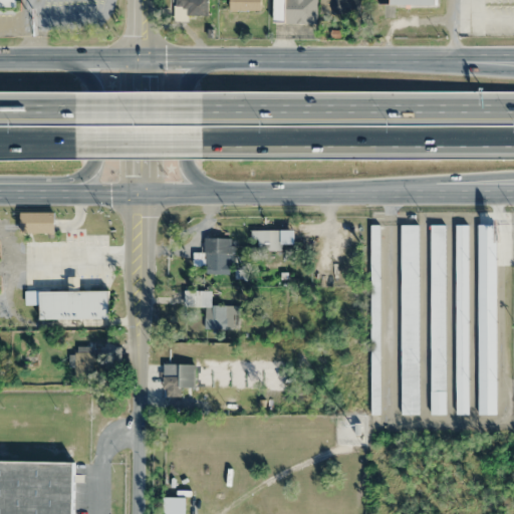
[(207,0),(174,0),(175,16),(208,16),(207,0)]
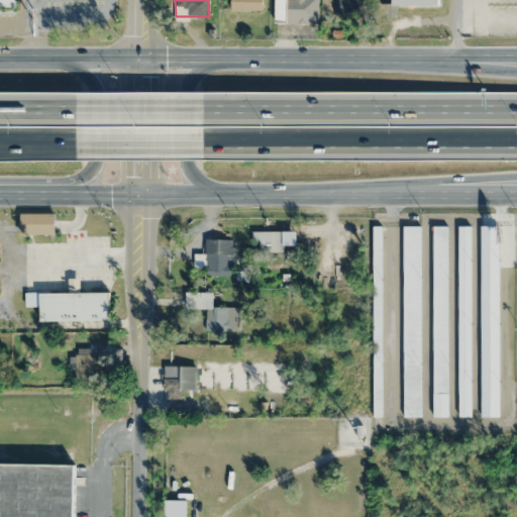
[(261,0),(230,0),(231,10),(262,10),(261,0)]
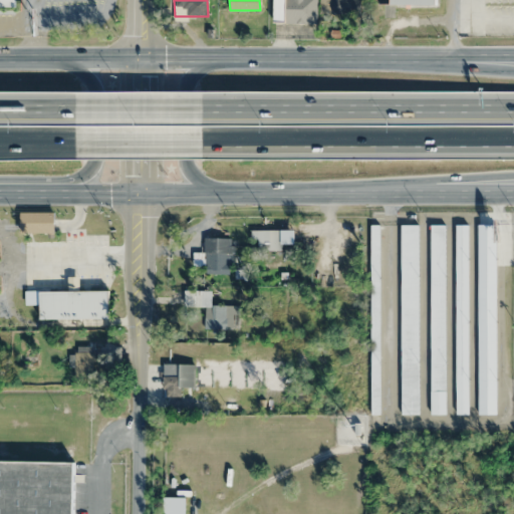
[(316,23),(315,0),(273,0),(273,23),(316,23)]
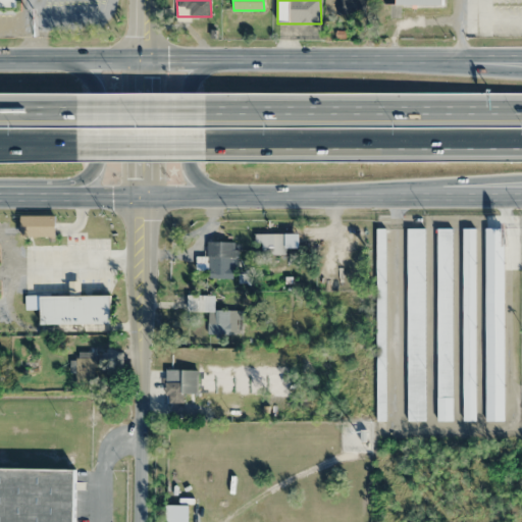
[(341,0),(341,15),(366,15),(366,0),(341,0)]
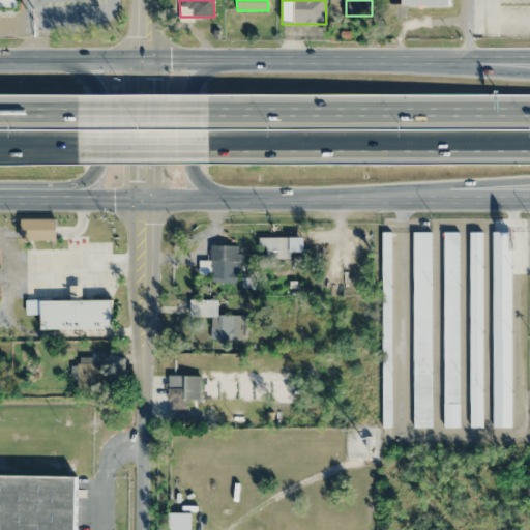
[(55,219),(20,219),(20,240),(55,240),(55,219)]
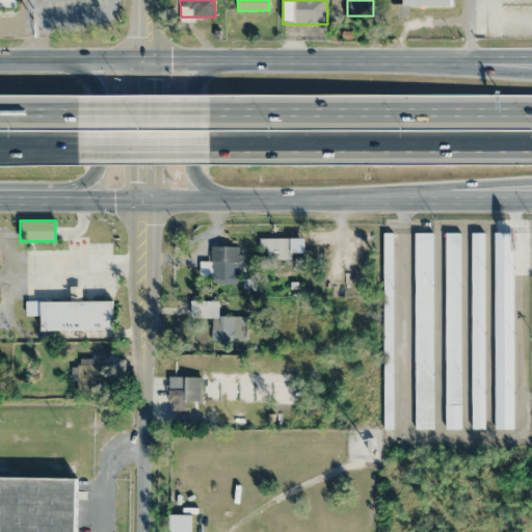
[(460,233),(445,233),(445,429),(460,429),(460,233)]
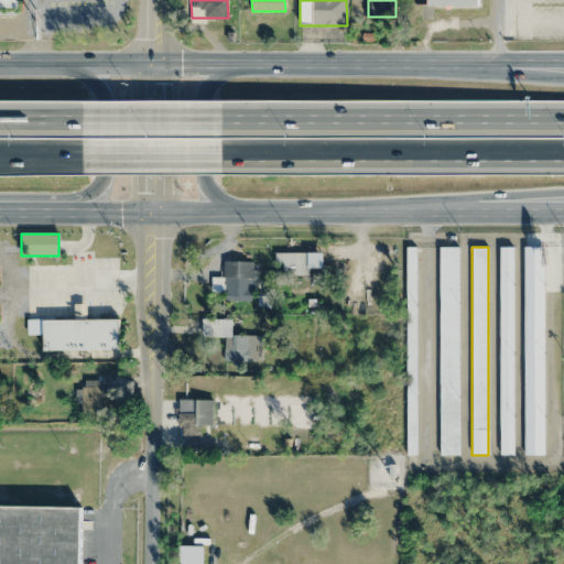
[(499,247),(499,455),(513,455),(512,247),(499,247)]
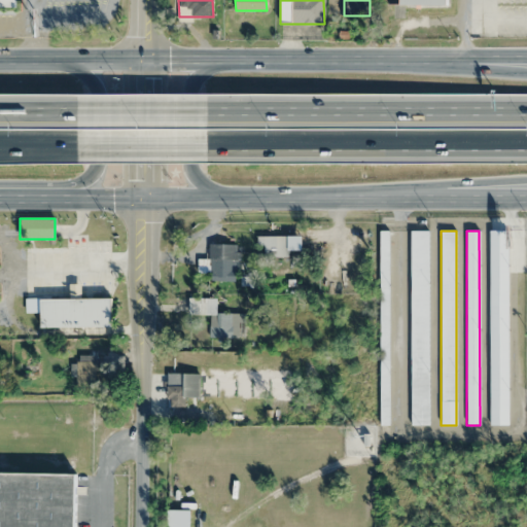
[(490,231),(490,425),(507,425),(507,231),(490,231)]
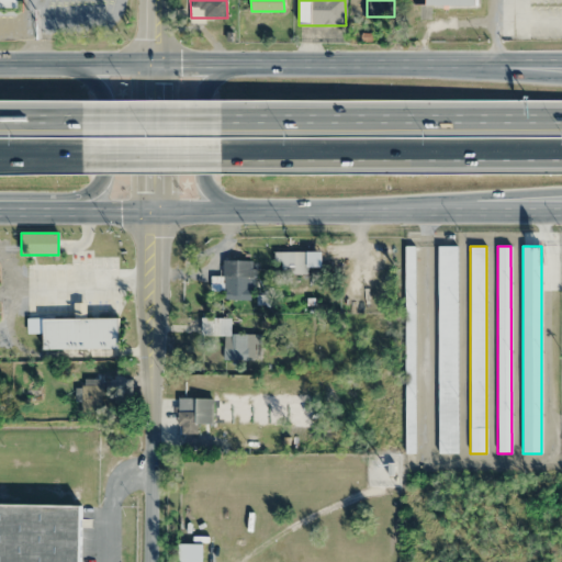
[(438,453),(457,453),(456,247),(437,247),(438,453)]
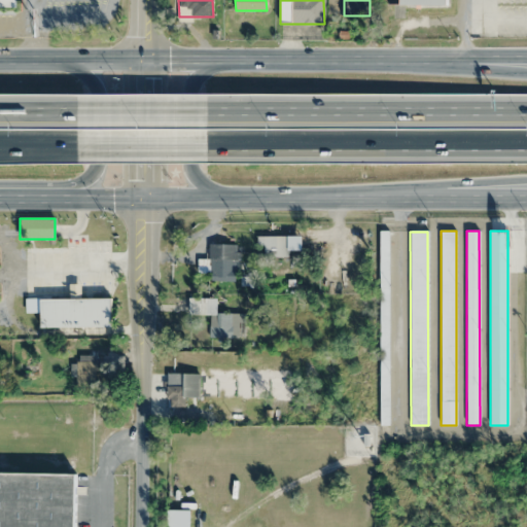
[(379,233),(379,425),(389,425),(389,233),(379,233)]
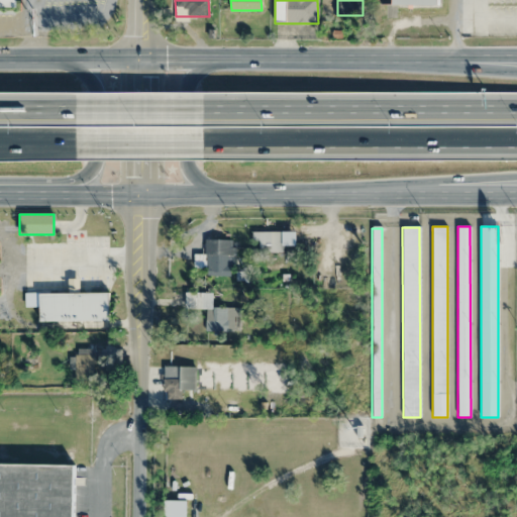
[(282,232),(251,232),(251,242),(257,242),(257,252),(282,252),(282,232)]
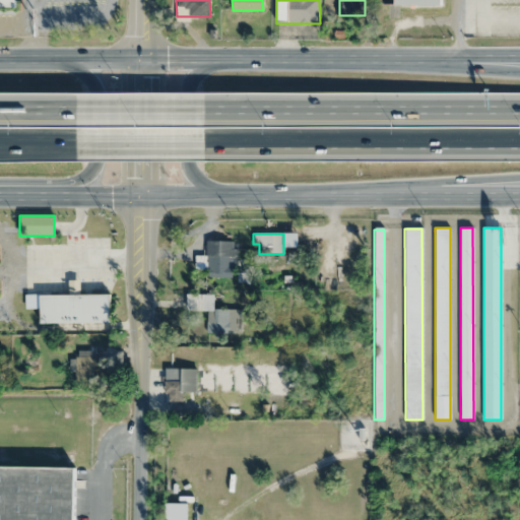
[(206,241),(206,275),(236,275),(236,241),(206,241)]
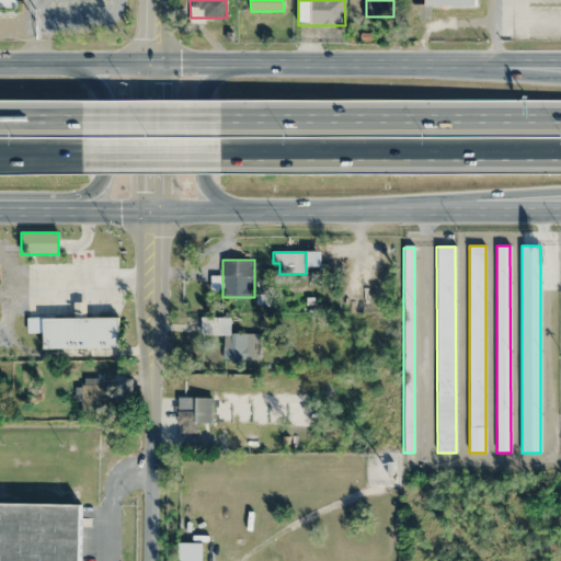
[(43,354),(119,353),(119,318),(43,318),(43,354)]
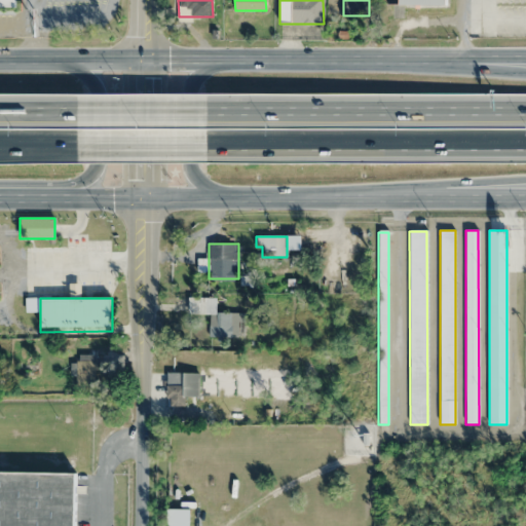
[(188,314),(209,314),(209,337),(217,337),(217,298),(188,298),(188,314)]
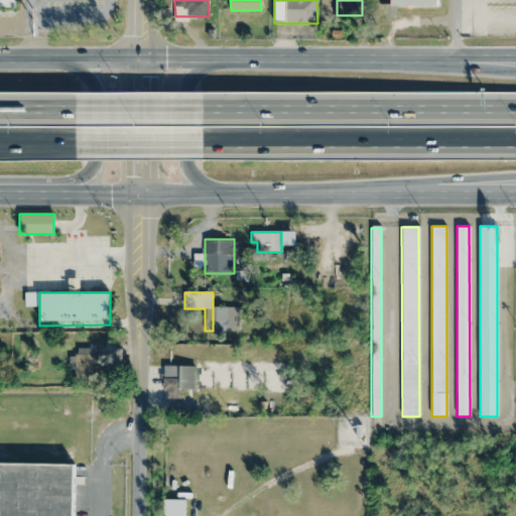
[(75,378),(93,378),(94,349),(75,349),(75,378)]
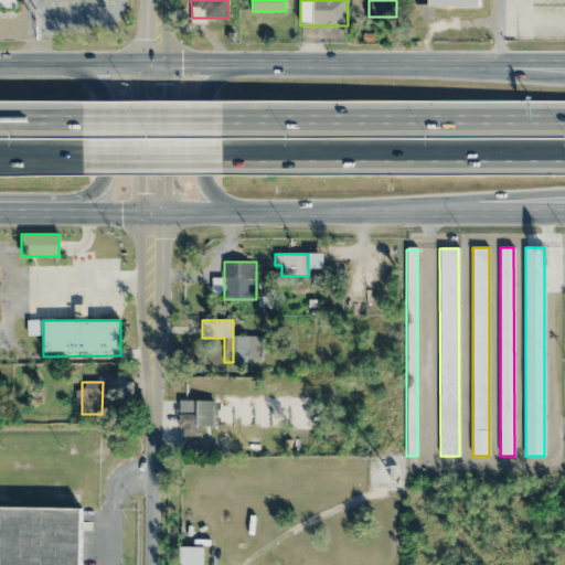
[(178,437),(200,437),(200,401),(178,401),(178,437)]
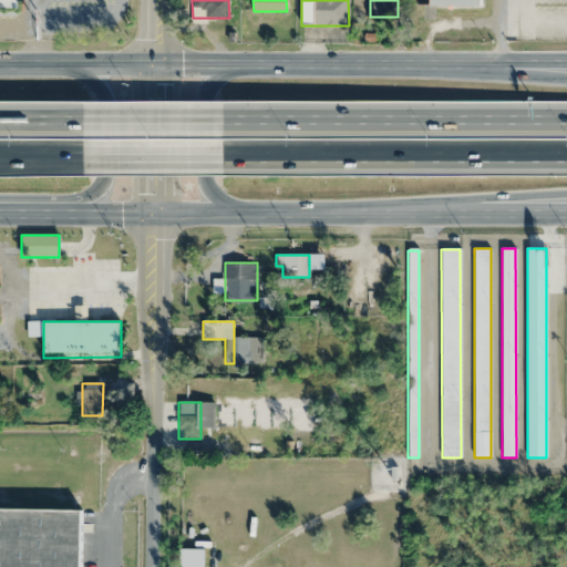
[(80,566),(82,511),(0,508),(0,566),(80,566)]
